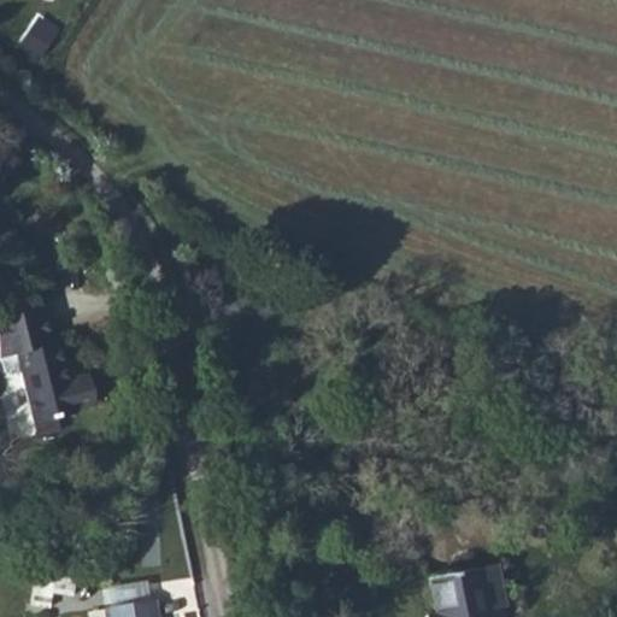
[(53,344),(42,300),(0,311),(0,356),(5,372),(10,376),(22,372),(34,424),(36,423),(56,418),(75,413),(75,411),(95,405),(87,375),(66,380),(58,342),(53,344)]
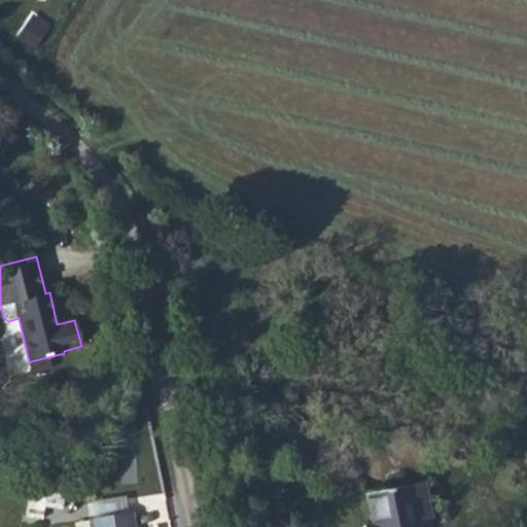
[(47,357),(31,361),(33,372),(50,367),(47,357)]
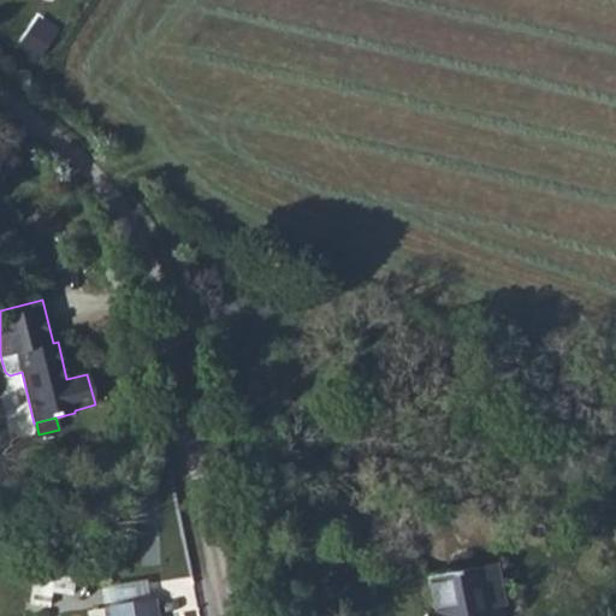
[(422,615),(485,615),(485,610),(502,608),(495,564),(427,576),(433,614),(422,615)]
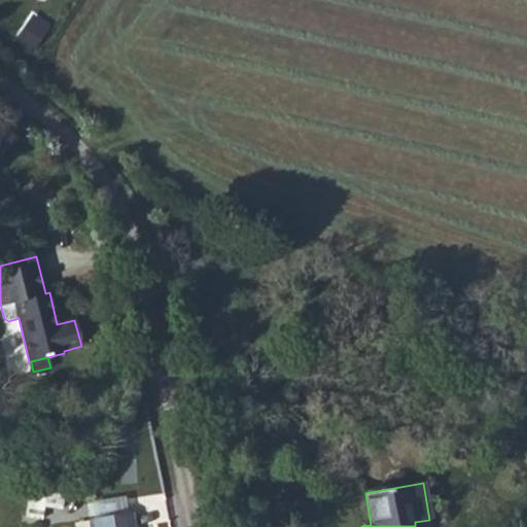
[(62,508),(64,496),(29,490),(26,517),(42,519),(43,506),(62,508)]
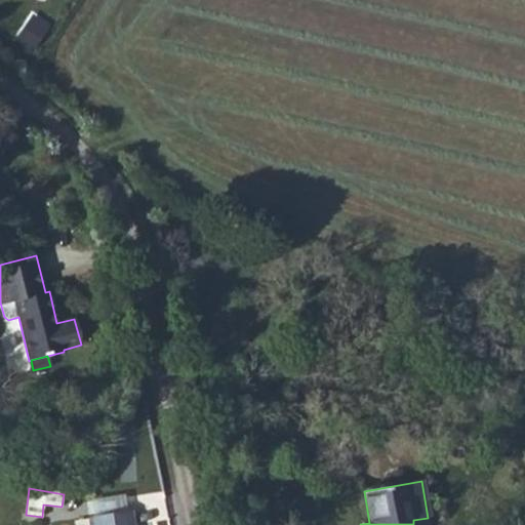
[(89,524),(132,524),(130,511),(89,517),(89,519),(89,524)]
